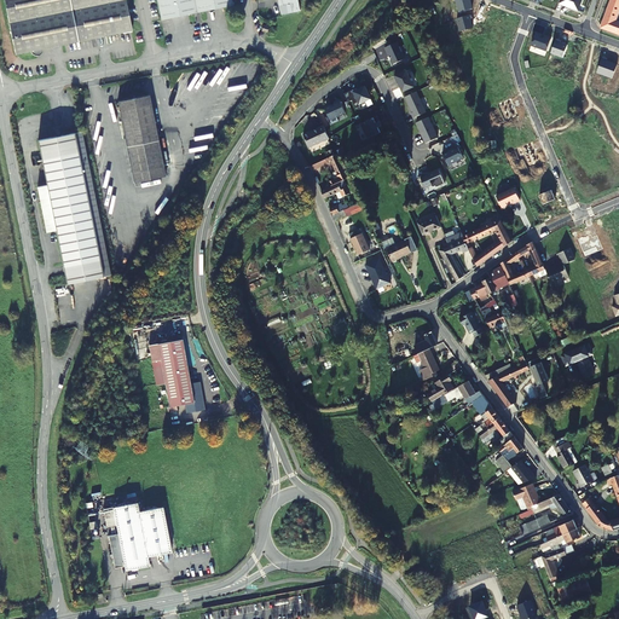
[(134,28),(128,0),(6,0),(17,51),(33,48),(35,51),(38,53),(40,52),(39,47),(45,46),(134,28)]
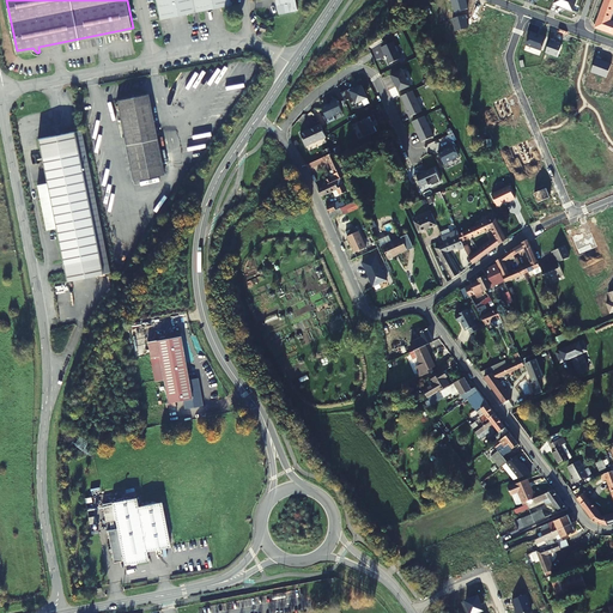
[(234,2),(232,0),(158,0),(162,18),(234,2)]
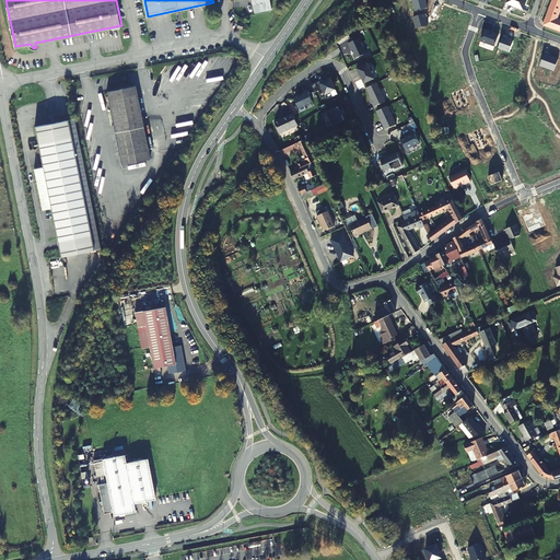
[(505,0),(504,3),(523,10),(526,0),(505,0)]
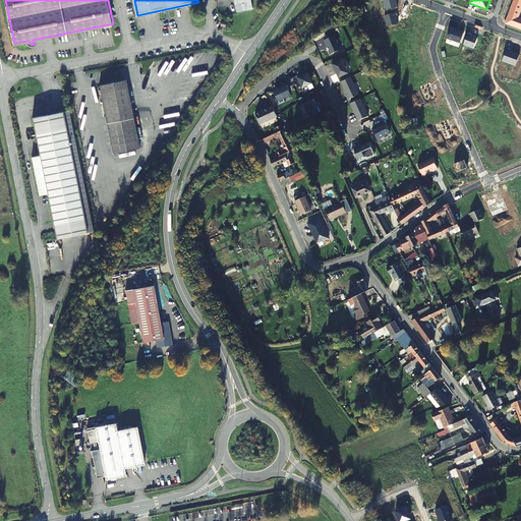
[(520,29),(520,18),(518,17),(520,9),(520,0),(514,0),(506,23),(520,29)]
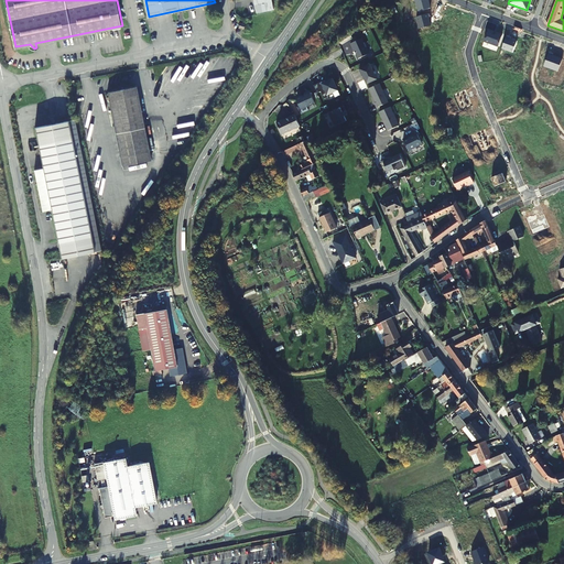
[(364,43),(361,39),(350,44),(354,52),(354,51),(358,58),(368,54),(364,43)]
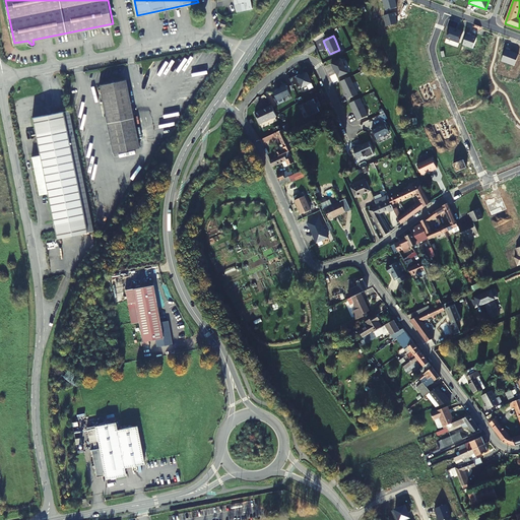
[(341,59),(330,64),(333,70),(334,70),(337,77),(347,72),(341,59)]
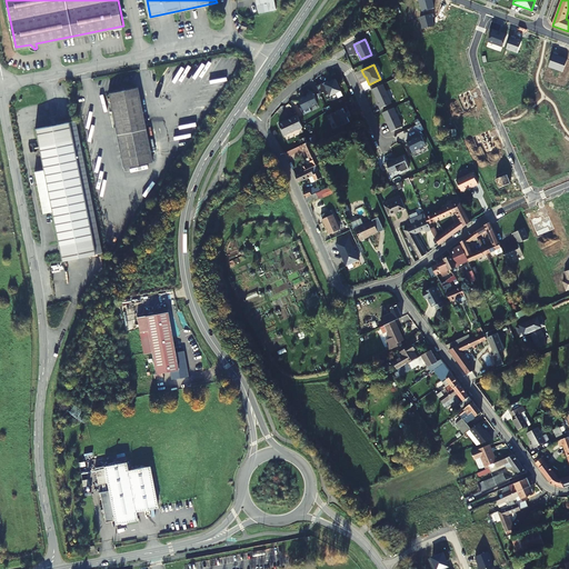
[(317,87),(320,95),(323,92),(328,100),(331,98),(331,96),(341,91),(336,79),(331,81),(332,82),(329,83),(329,82),(327,83),(326,82),(317,87)]
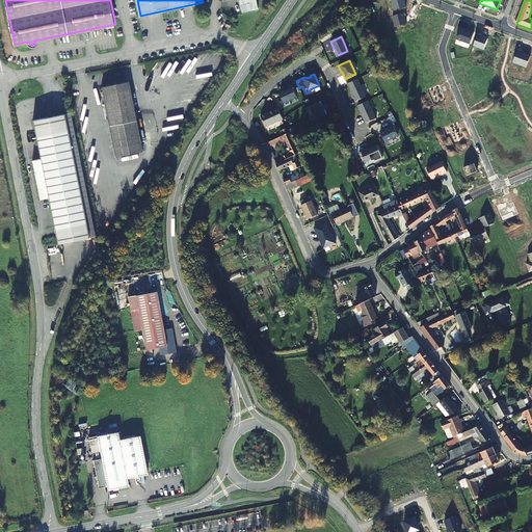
[(357,79),(348,83),(354,97),(353,98),(355,102),(366,97),(357,79)]
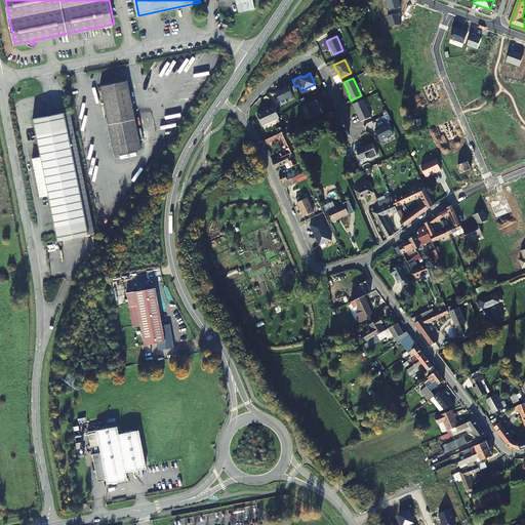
[(136,118),(129,79),(102,85),(115,153),(142,148),(137,123),(136,118)]
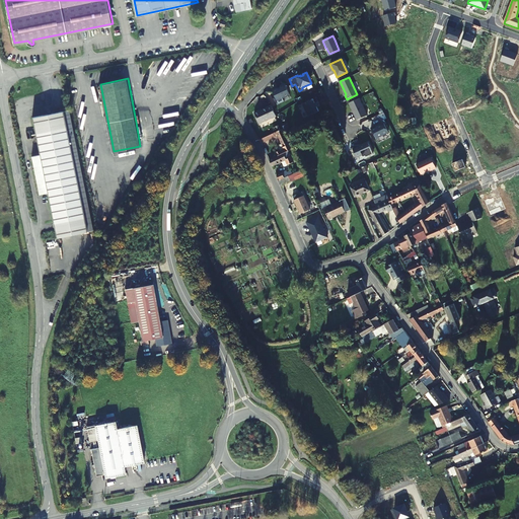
[(290,94),(285,83),(281,85),(281,86),(274,90),(273,92),(277,100),(290,94)]
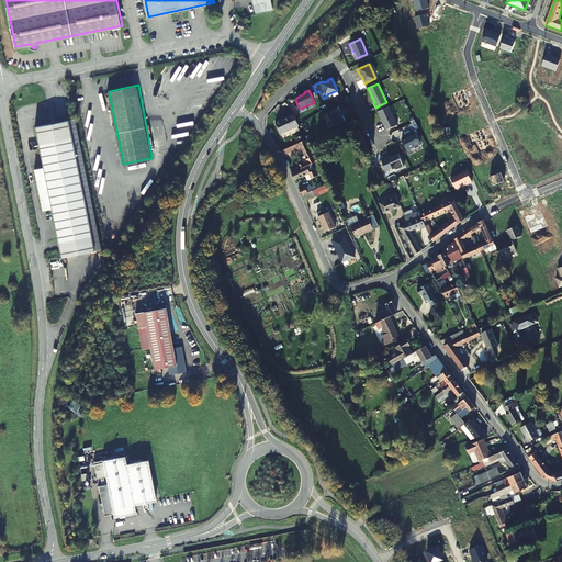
[(21,114),(29,113),(27,104),(20,105),(21,114)]
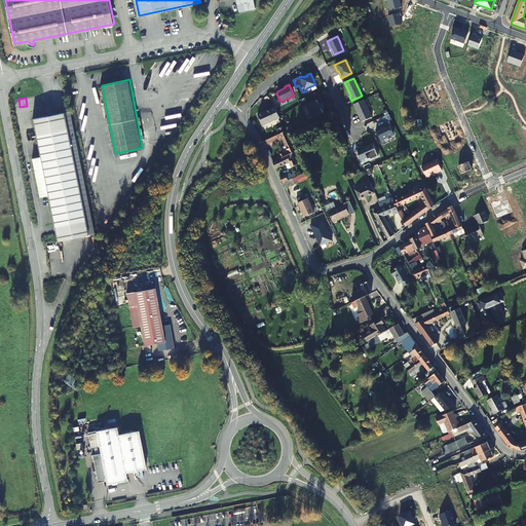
[(321,99),(306,105),(312,118),(324,112),(322,108),(323,108),(321,104),(323,103),(321,99)]
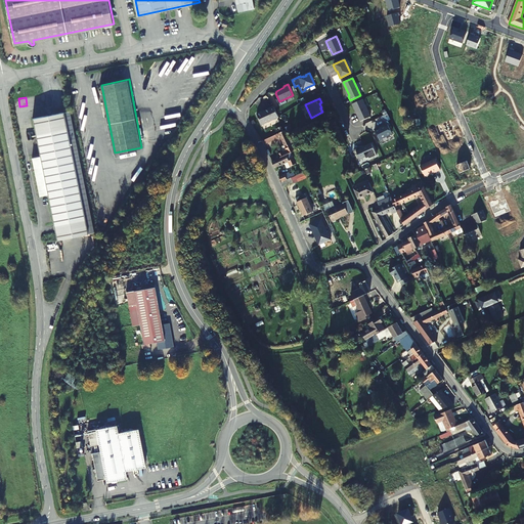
[(362,99),(352,104),(360,122),(370,117),(362,99)]
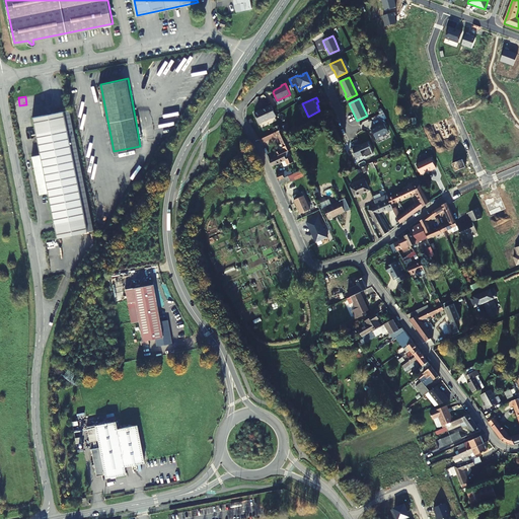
[(272,119),(277,117),(272,105),(267,107),(261,110),(261,109),(254,113),(260,124),(271,119),(272,119)]
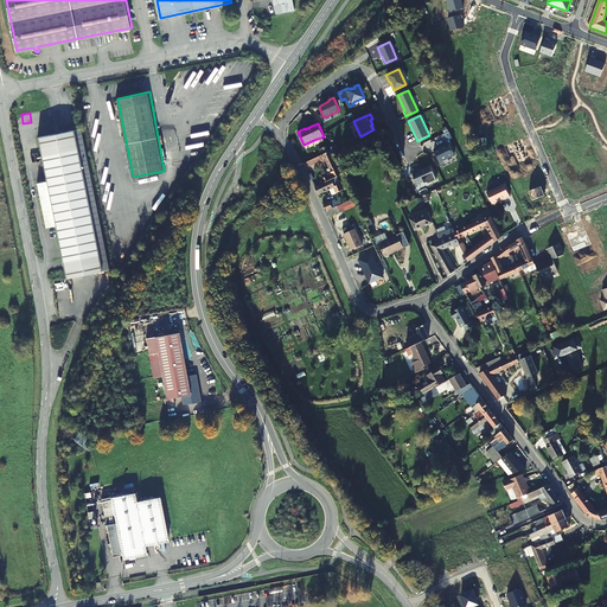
[(109,267),(82,127),(38,135),(48,179),(38,181),(46,225),(56,224),(66,275),(109,267)]
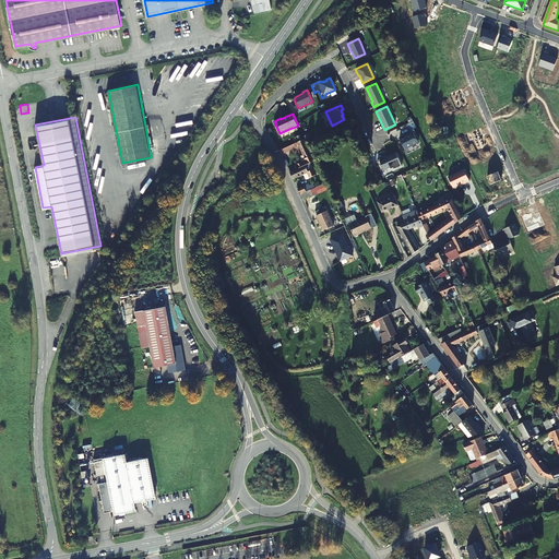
[(418,143),(413,132),(404,137),(404,135),(399,138),(405,150),(418,143)]
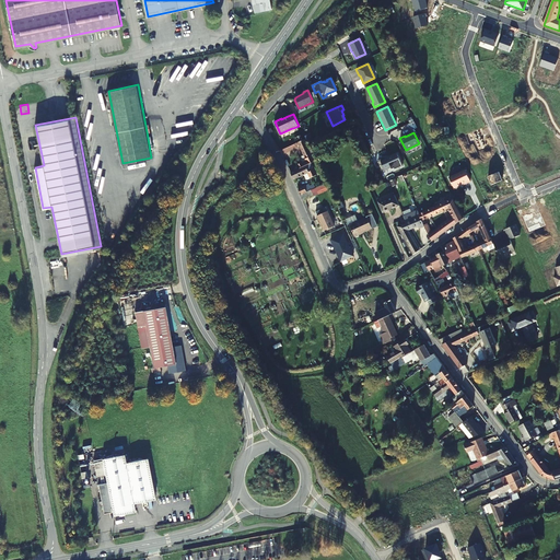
[(307,165),(311,164),(312,163),(311,160),(314,159),(306,142),(305,140),(281,151),(282,154),(298,148),(298,147),(300,146),(307,162),(305,162),(307,165)]
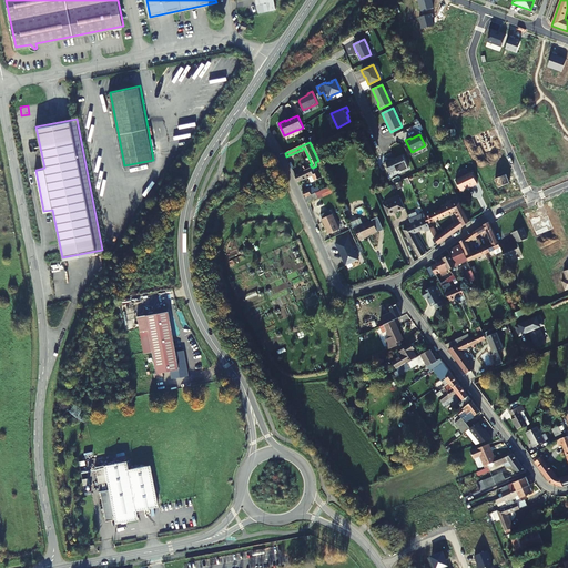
[(408,169),(403,156),(391,162),(389,160),(383,163),(387,172),(389,171),(389,172),(396,169),(398,173),(408,169)]
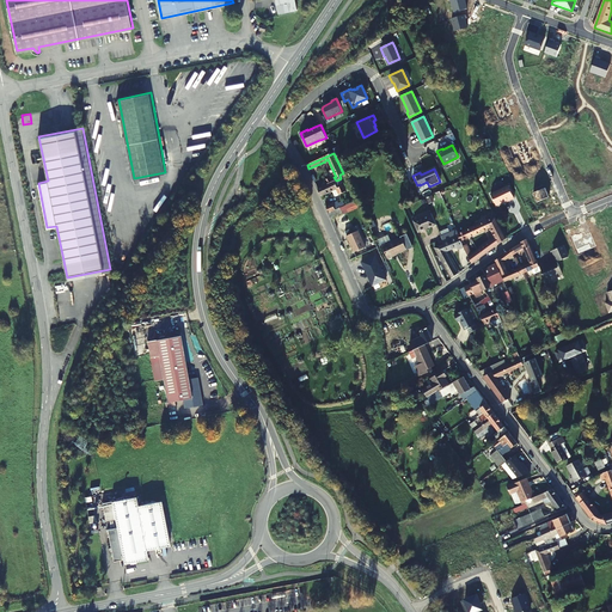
[(342,185),(340,179),(336,181),(318,189),(322,196),(332,191),(336,197),(347,191),(343,185),(342,185)]
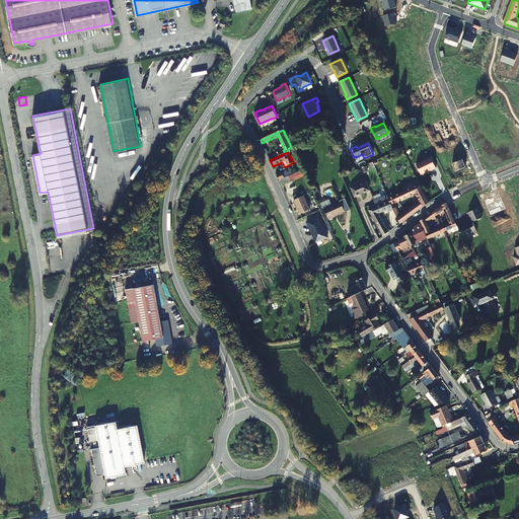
[(436,168),(431,158),(416,165),(421,175),(429,171),(429,172),(436,168)]
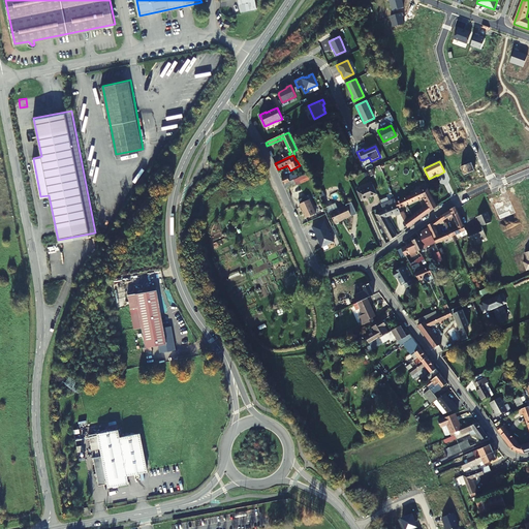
[(283,179),(285,184),(293,180),(299,178),(298,174),(293,176),(292,174),(283,179)]
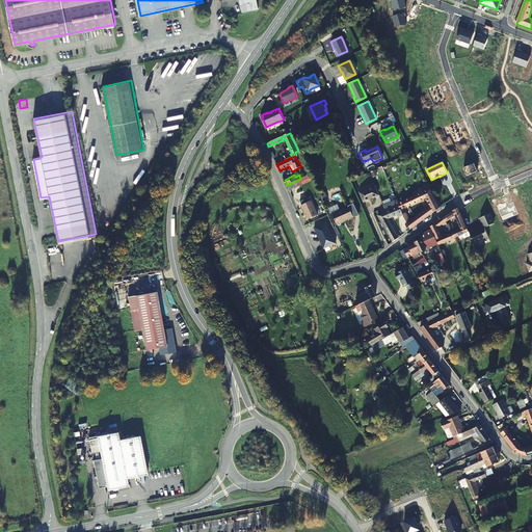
[(365,190),(369,200),(379,195),(375,186),(365,190)]
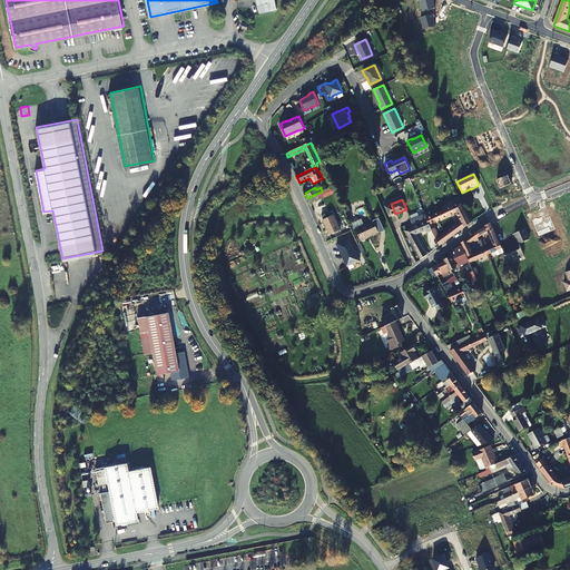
[(462,203),(428,218),(432,229),(440,245),(440,246),(461,231),(457,225),(440,236),(433,224),(457,213),(461,220),(461,222),(465,227),(472,223),(462,203)]
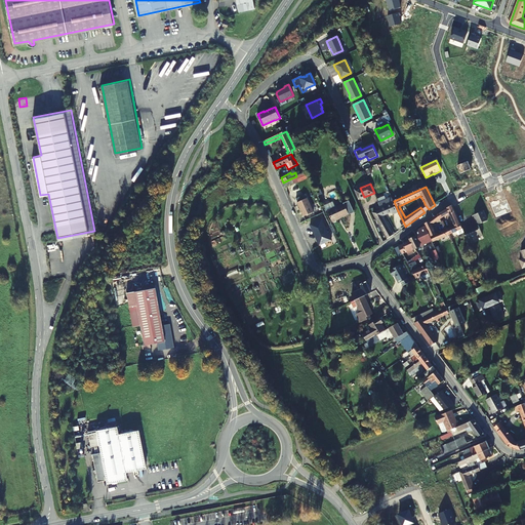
[(364,197),(360,188),(355,190),(359,199),(364,197)]
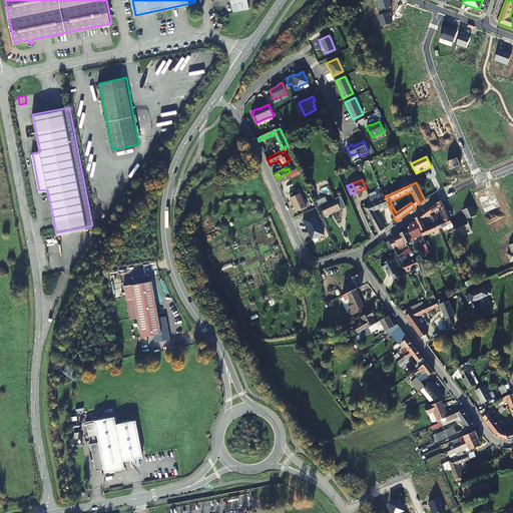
[(307,207),(299,190),(297,191),(299,195),(292,198),(298,211),(307,207)]
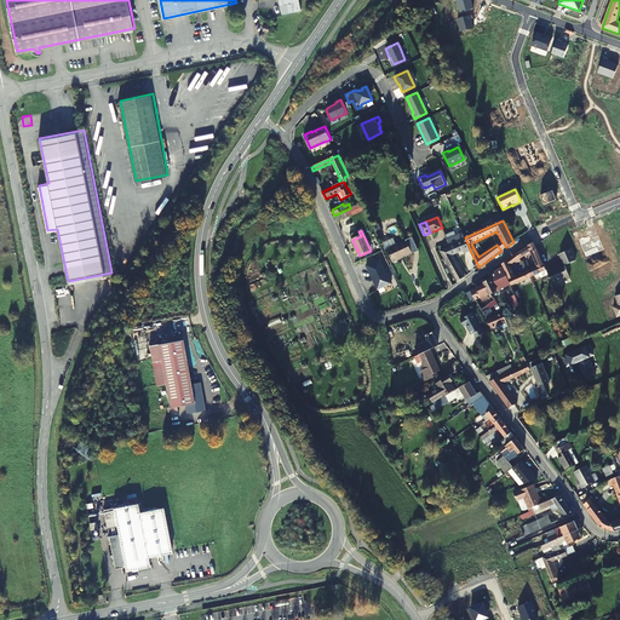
[(470,250),(465,237),(463,234),(447,240),(451,247),(446,248),(448,256),(452,254),(463,250),(464,252),(470,250)]
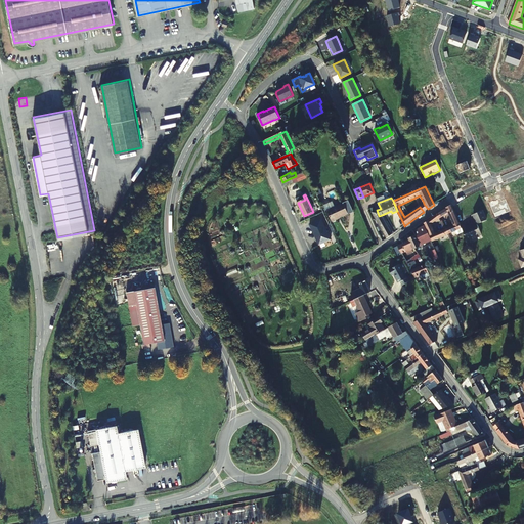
[(348,214),(344,204),(334,209),(334,207),(328,210),(333,222),(339,219),(338,218),(348,214)]
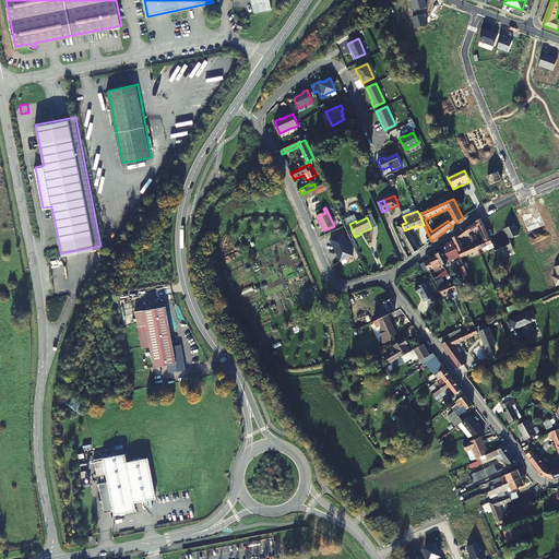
[(456,223),(452,217),(448,221),(452,226),(456,223)]
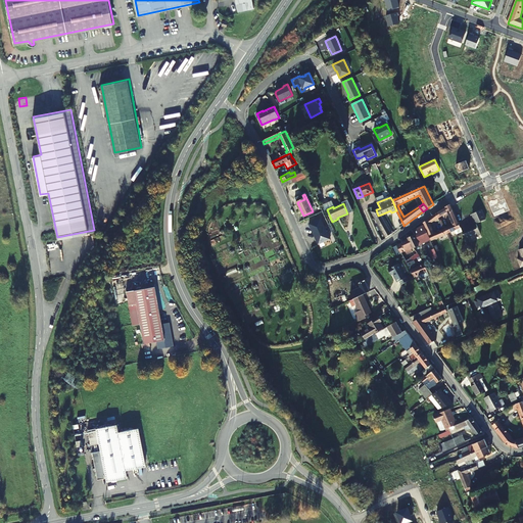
[(443,229),(445,235),(461,228),(450,204),(447,206),(441,210),(443,216),(447,212),(453,225),(443,229)]
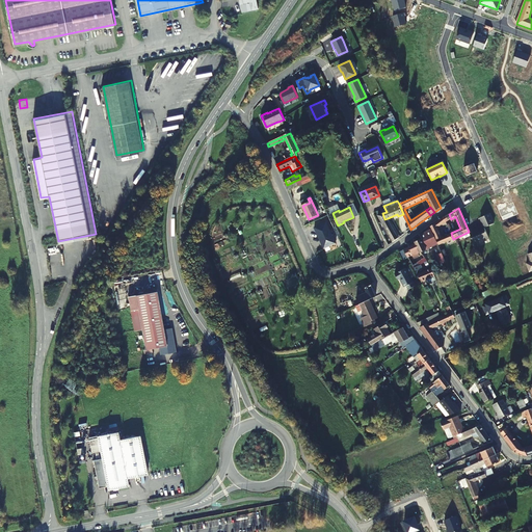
[(384,219),(382,213),(377,215),(393,242),(398,238),(388,218),(384,219)]
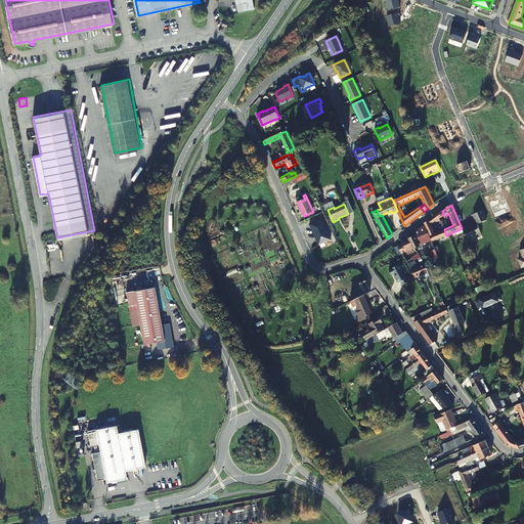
[(474,214),(478,223),(487,220),(484,210),(474,214)]
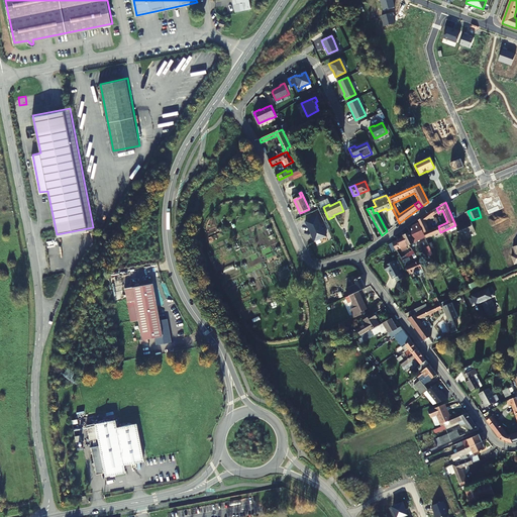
[(440,232),(438,226),(430,230),(426,221),(433,216),(431,210),(419,220),(420,223),(426,237),(426,238),(440,232)]
